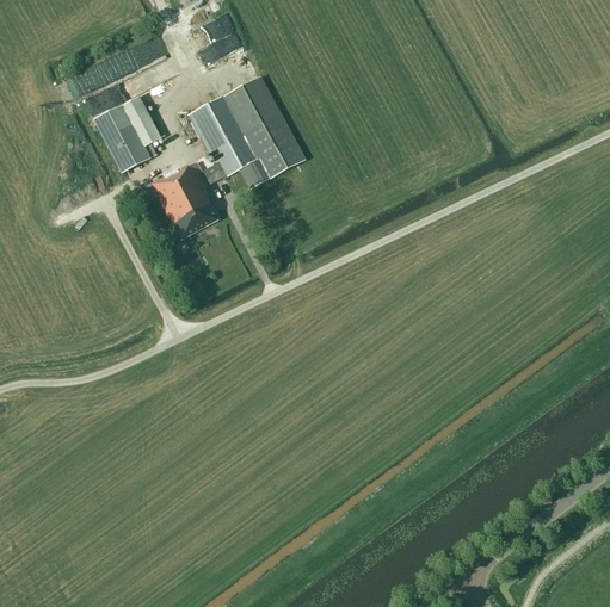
[(226,24),(193,41),(197,48),(229,31),(226,24)]
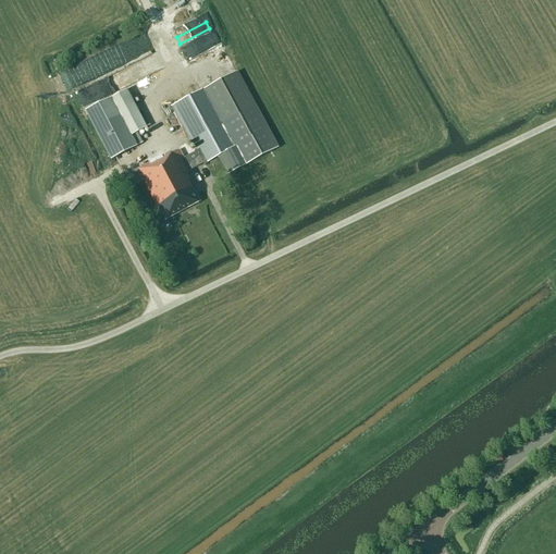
[(185,53),(198,47),(196,40),(180,47),(183,57),(186,54),(185,53)]
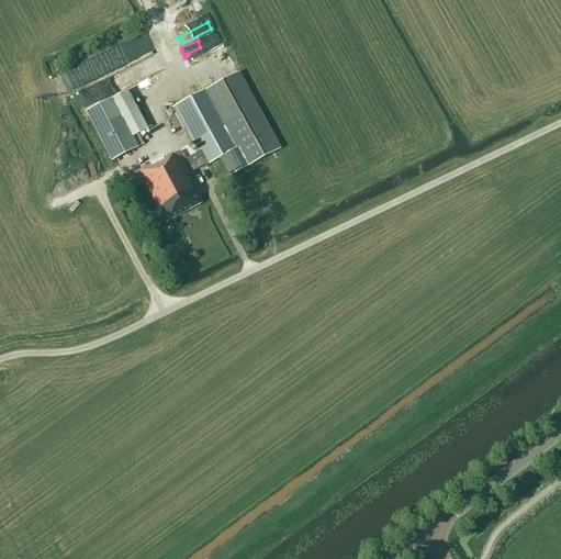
[(137,43),(81,65),(87,79),(113,69),(113,70),(137,62),(134,54),(141,51),(137,43)]
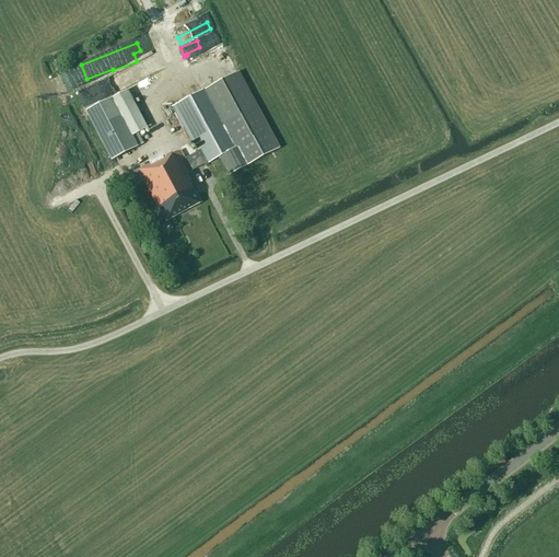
[(193,70),(223,50),(219,44),(189,65),(193,70)]
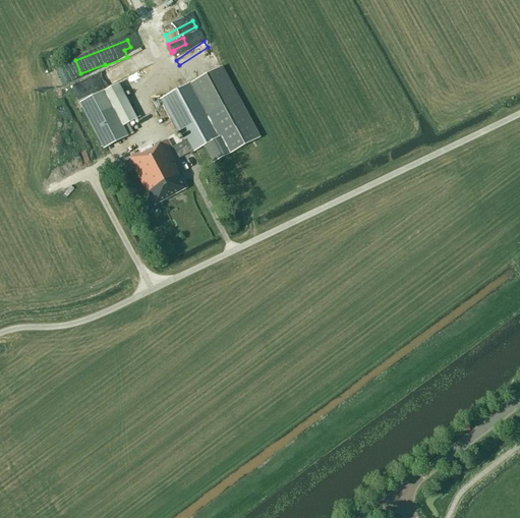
[(154,141),(122,159),(127,169),(134,166),(155,204),(187,185),(182,176),(181,176),(177,167),(174,160),(177,158),(191,150),(205,142),(215,161),(261,135),(221,63),(162,96),(185,137),(171,146),(166,137),(155,144),(154,141)]
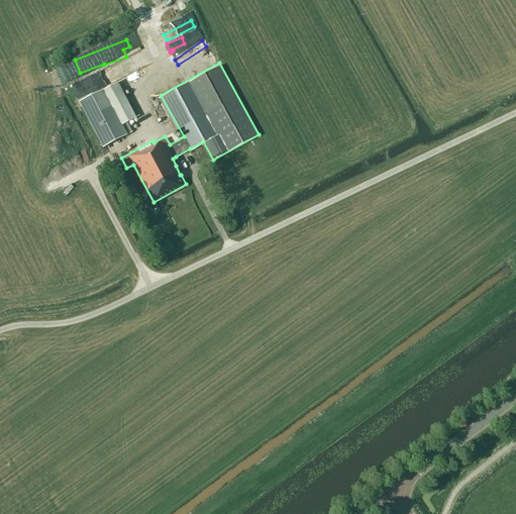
[(127,72),(130,78),(139,74),(137,69),(127,72)]
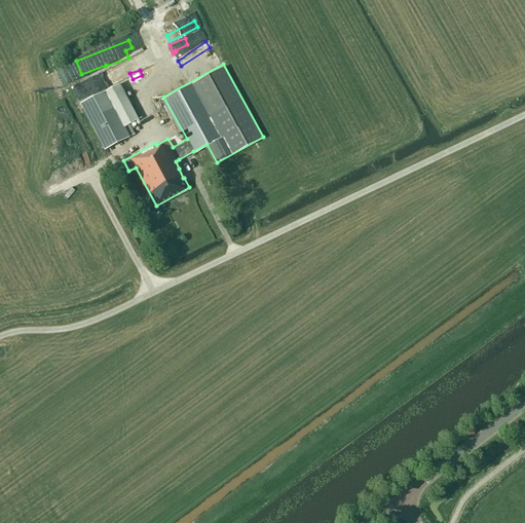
[(119,82),(81,102),(90,120),(114,108),(124,126),(124,125),(139,118),(119,82)]
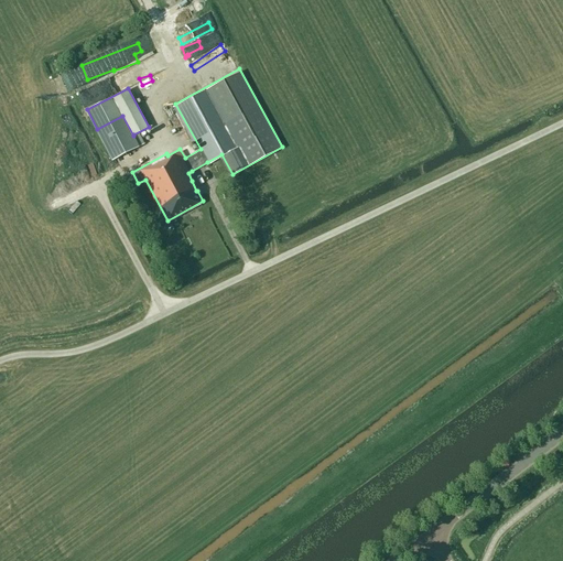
[(122,116),(97,129),(112,159),(139,146),(133,135),(133,136),(122,116)]
